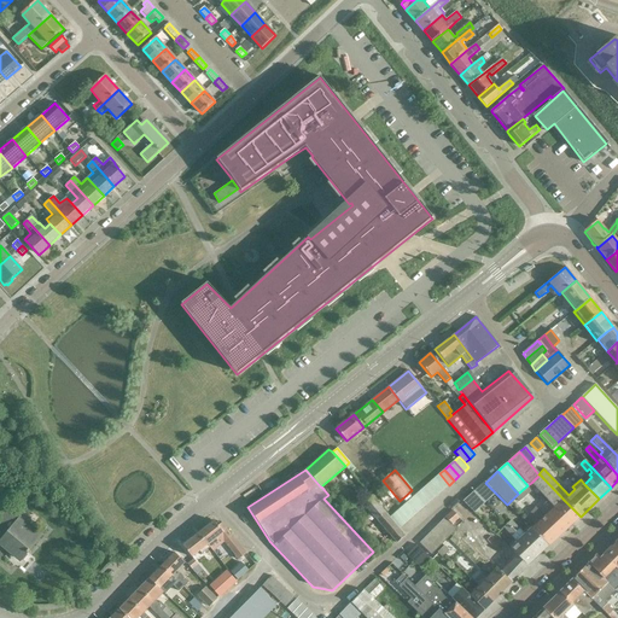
[(439,473),(435,478),(444,489),(449,485),(439,473)]
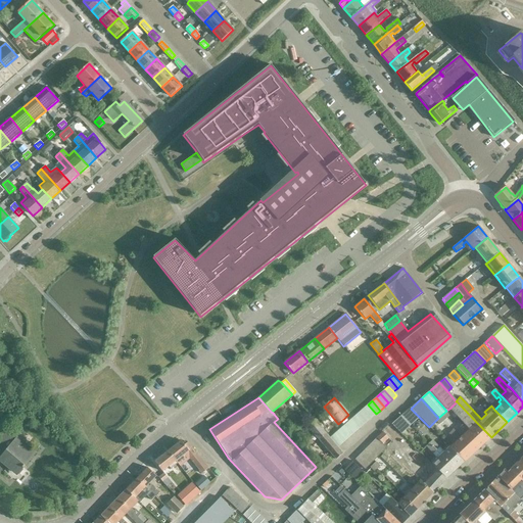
[(449,409),(469,430),(477,423),(457,401),(449,409)]
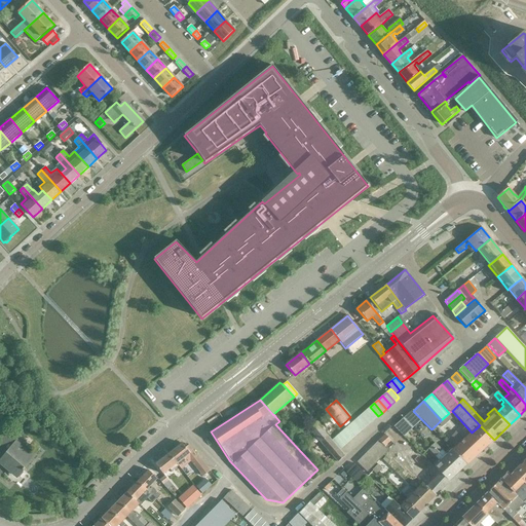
[(370,407),(365,411),(373,420),(378,416),(370,407)]
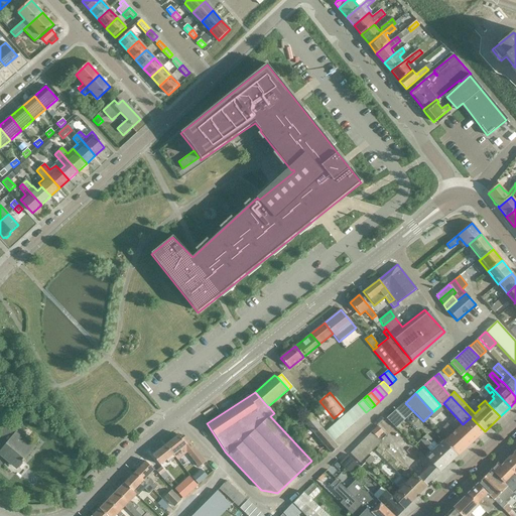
[(358,403),(354,406),(362,416),(366,412),(358,403)]
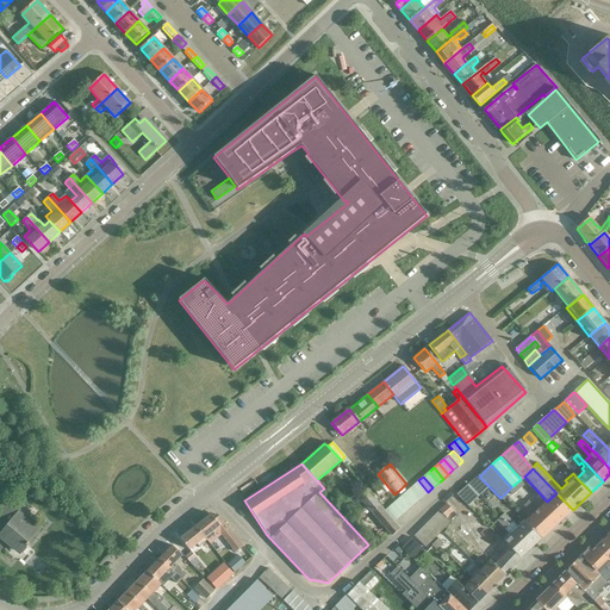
[(479,477),(467,486),(478,497),(490,487),(479,477)]
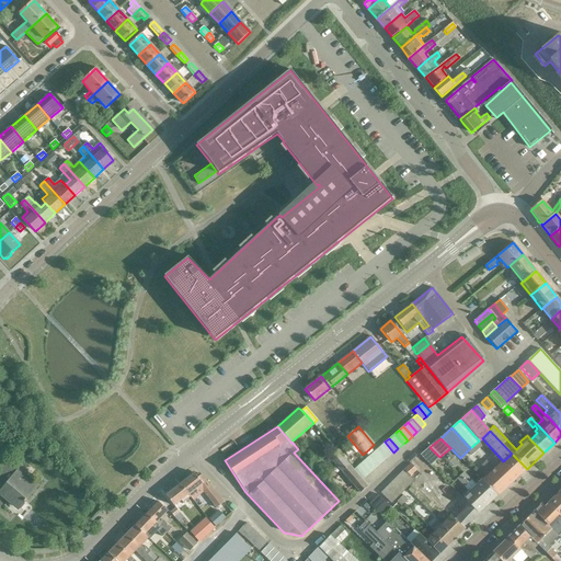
[(393,453),(385,442),(380,446),(389,456),(393,453)]
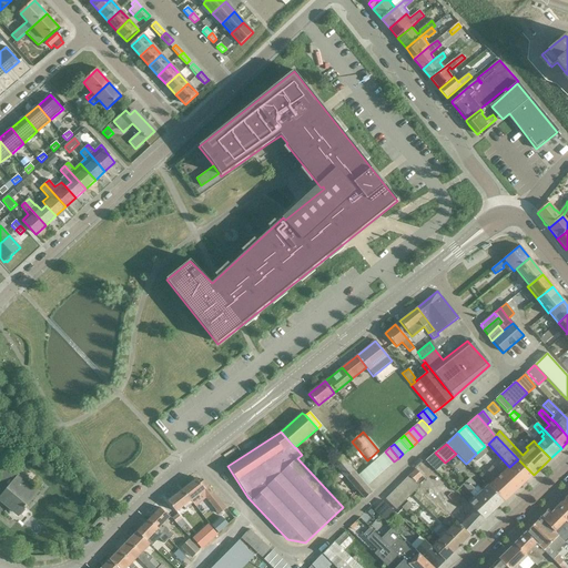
[(385,452),(381,456),(389,466),(394,462),(385,452)]
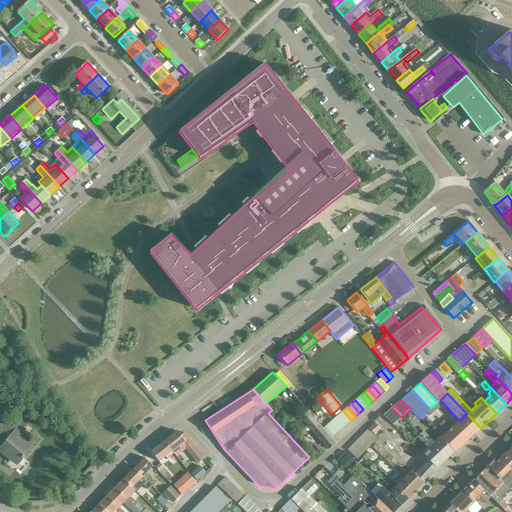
[(401,417),(392,408),(383,416),(392,425),(401,417)]
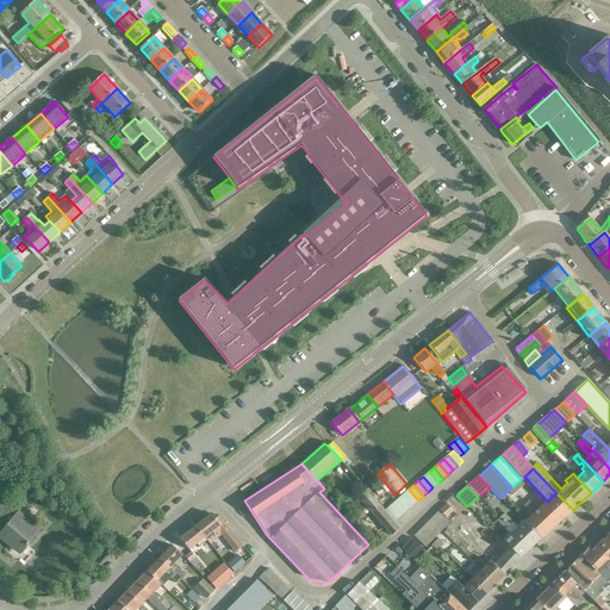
[(418,500),(409,490),(404,493),(414,505),(418,500)]
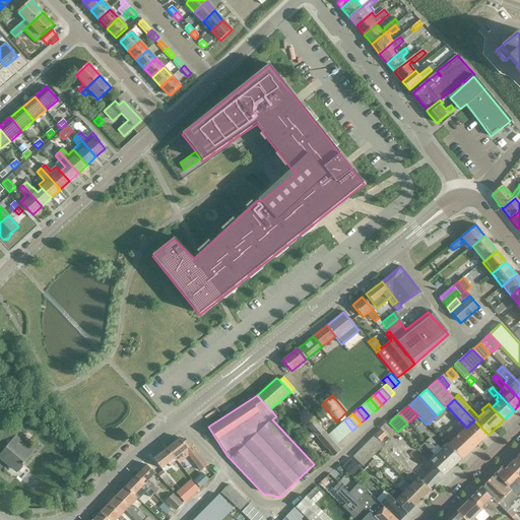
[(335,445),(327,436),(313,418),(306,425),(333,457),(340,451),(335,445)]
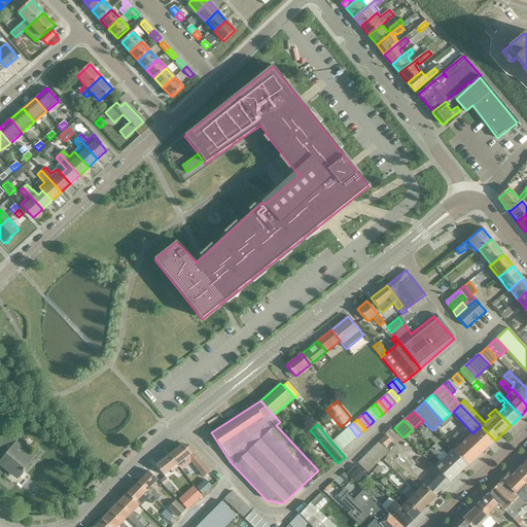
[(357,436),(349,426),(345,430),(353,440),(357,436)]
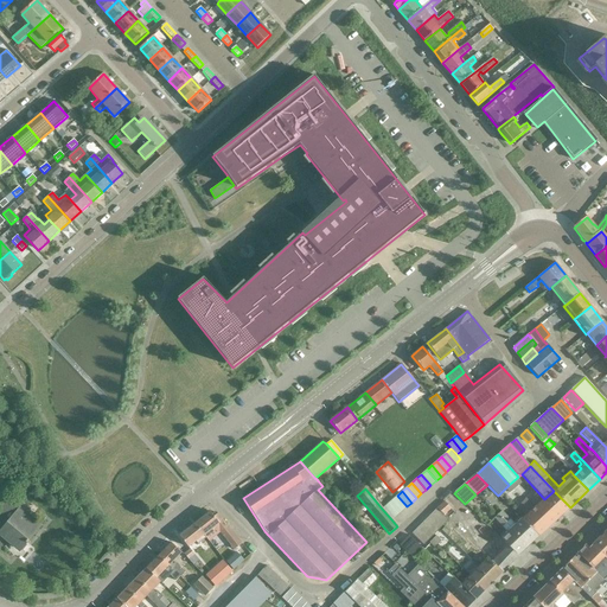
[(554,491),(544,499),(536,506),(534,504),(532,506),(526,499),(519,505),(528,515),(522,519),(526,524),(540,536),(551,525),(570,508),(554,491)]
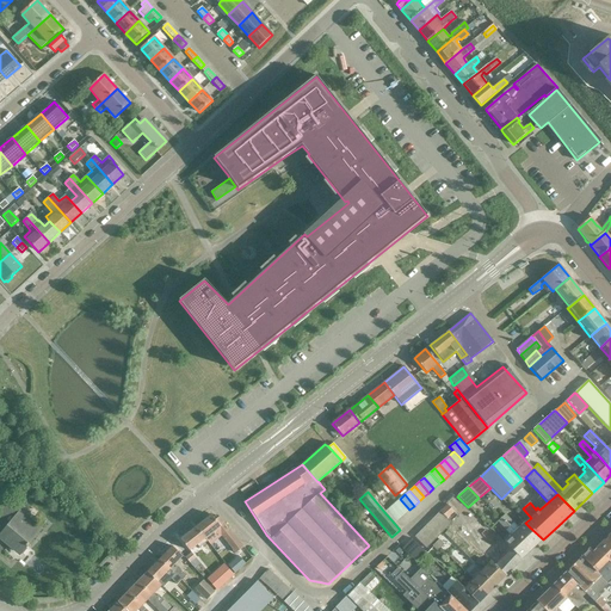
[(400,499),(394,504),(405,514),(409,510),(400,499)]
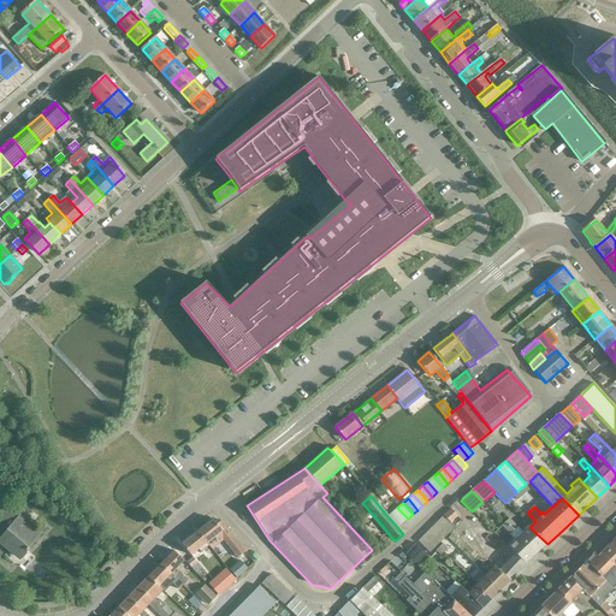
[(0,525),(3,527),(15,513),(7,507),(0,514),(0,525)]
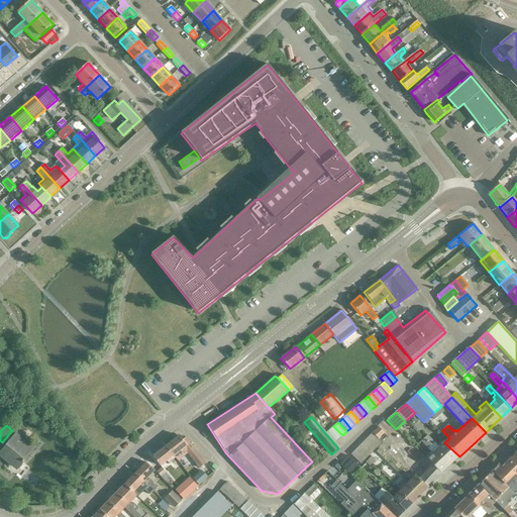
[(342,435),(333,426),(329,429),(337,439),(342,435)]
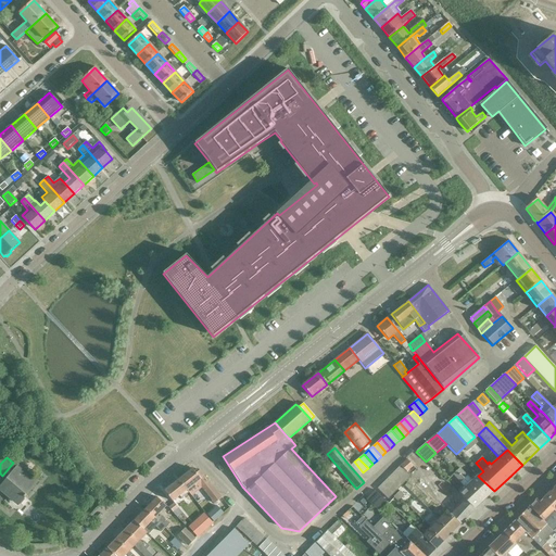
[(406,459),(400,466),(409,475),(415,470),(412,467),(413,466),(406,459)]
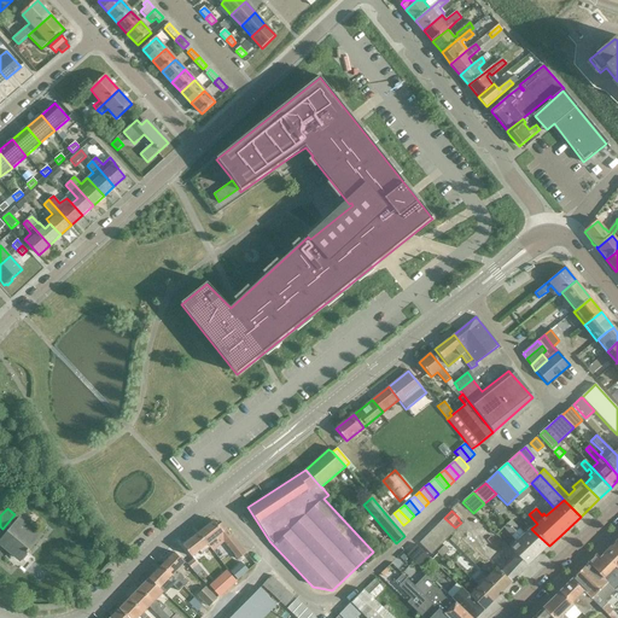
[(389,518),(398,529),(403,525),(394,513),(389,518)]
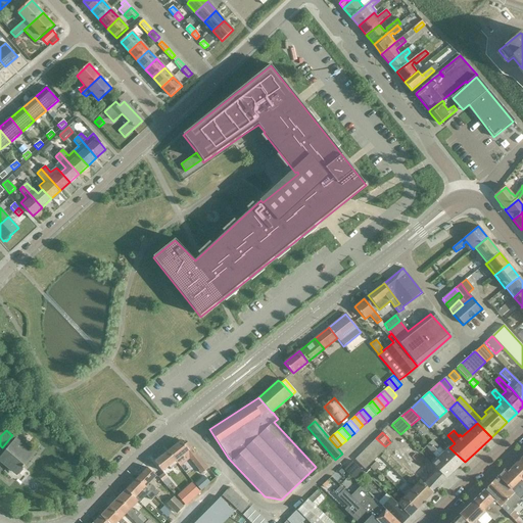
[(386,447),(385,446),(376,438),(371,442),(381,453),(386,447)]
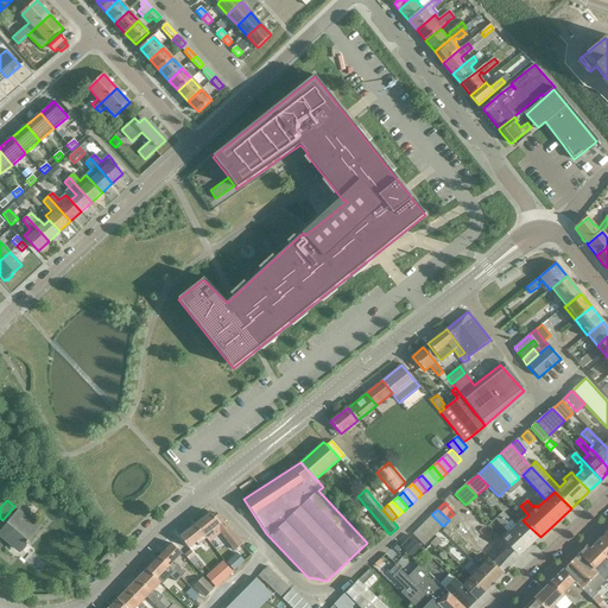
[(502,512),(499,515),(512,530),(530,548),(540,537),(527,525),(523,520),(523,519),(515,526),(502,512)]
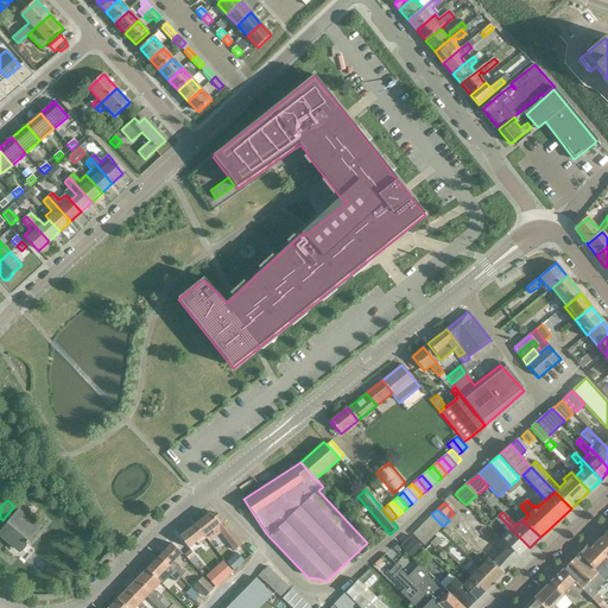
[(40,527),(23,513),(18,519),(16,515),(0,533),(0,534),(20,551),(40,527)]
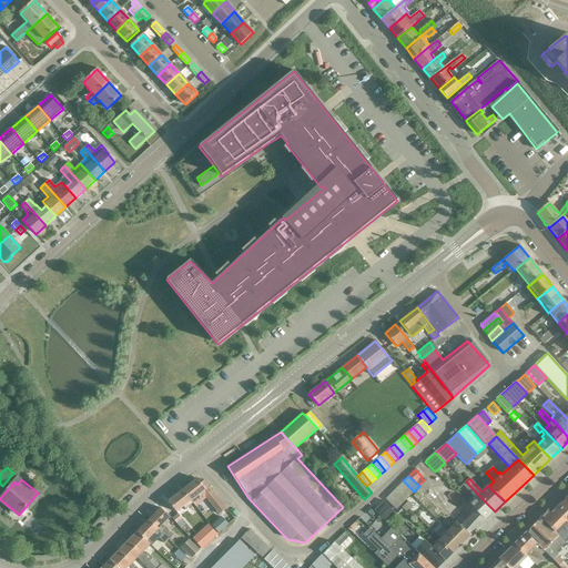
[(182,490),(192,504),(195,507),(205,498),(219,515),(226,509),(203,480),(200,484),(196,479),(182,490)]
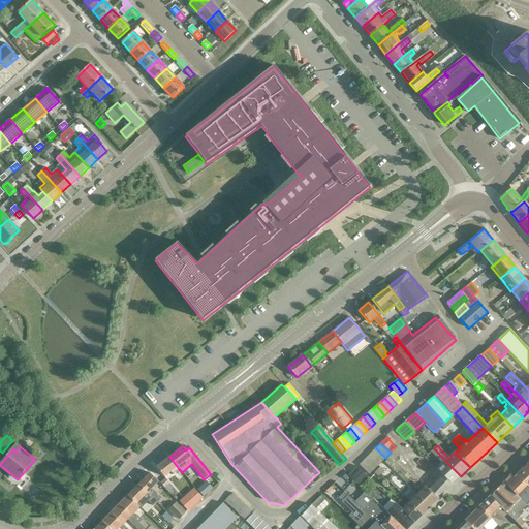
[(375,447),(371,453),(381,463),(385,458),(375,447)]
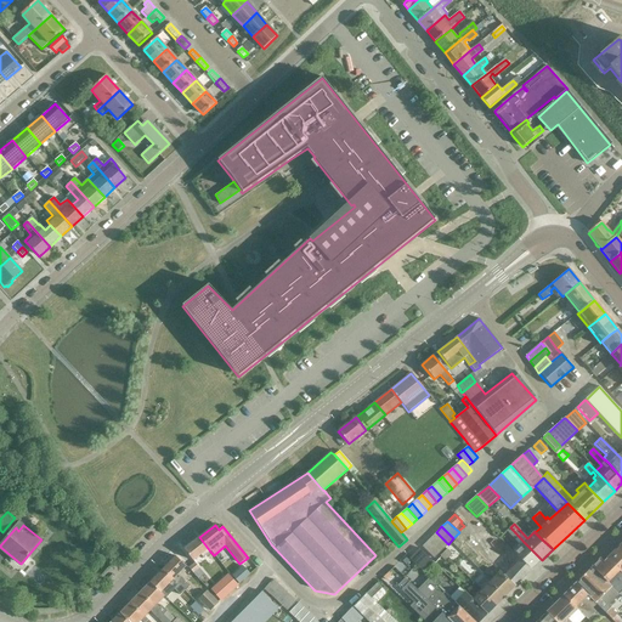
[(524,542),(510,527),(505,531),(514,539),(520,546),(513,552),(531,570),(542,560),(524,542)]
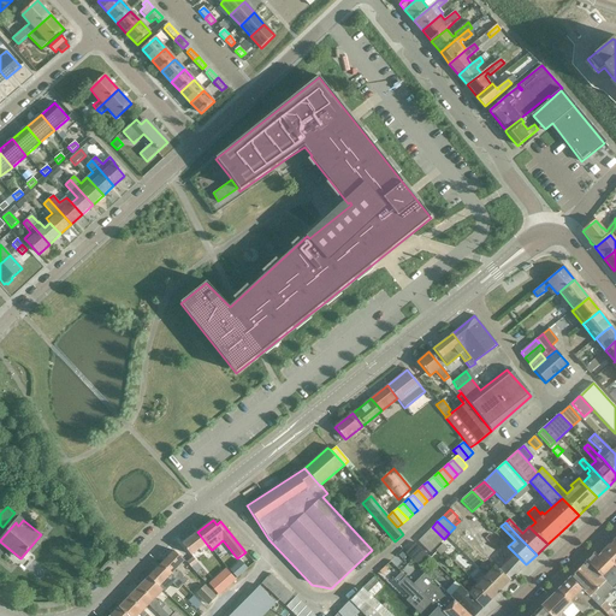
[(432,527),(427,532),(439,544),(444,539),(432,527)]
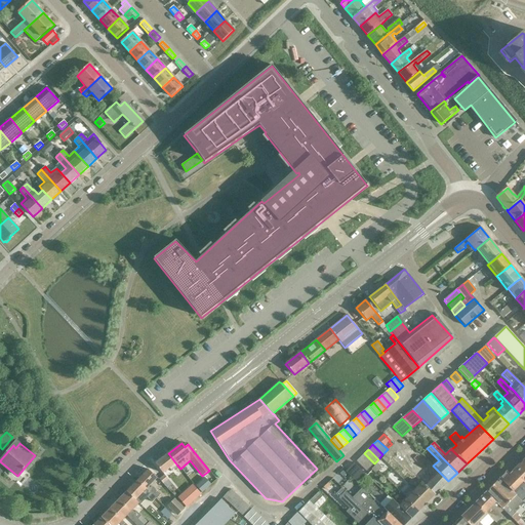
[(168,453),(155,465),(163,474),(169,469),(171,471),(177,466),(168,453)]
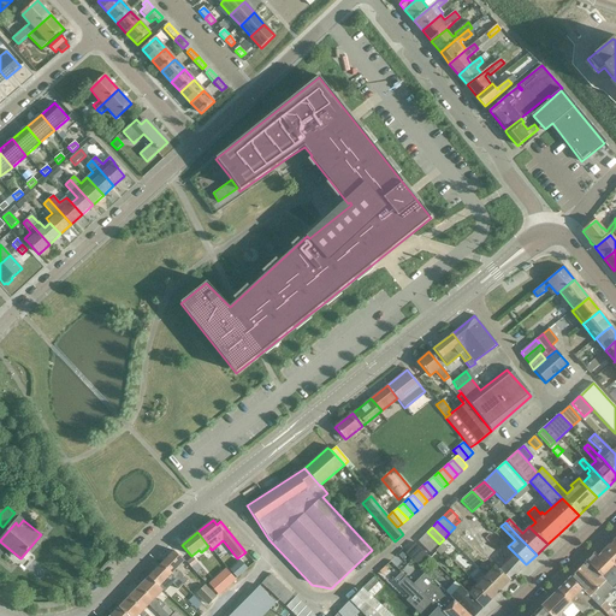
[(439,544),(427,532),(422,537),(434,549),(439,544)]
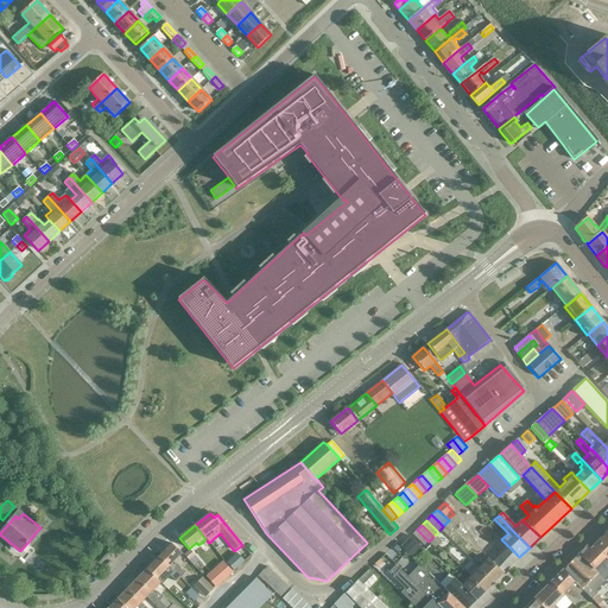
[(429,542),(417,530),(412,534),(424,546),(429,542)]
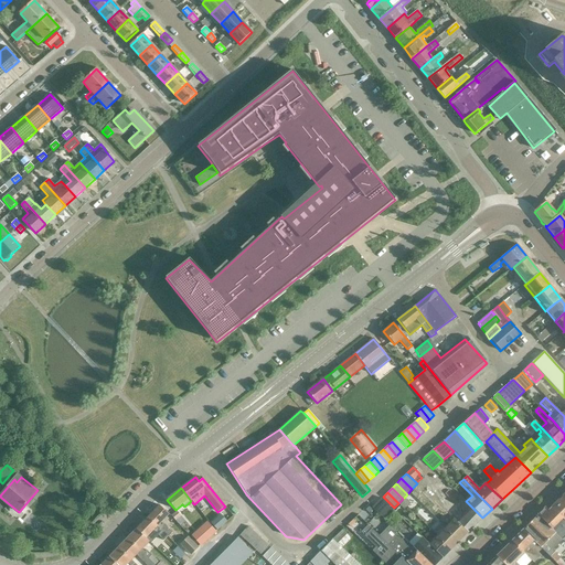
[(439,505),(454,520),(454,519),(468,533),(482,518),(466,501),(461,497),(461,498),(454,505),(446,498),(439,505)]
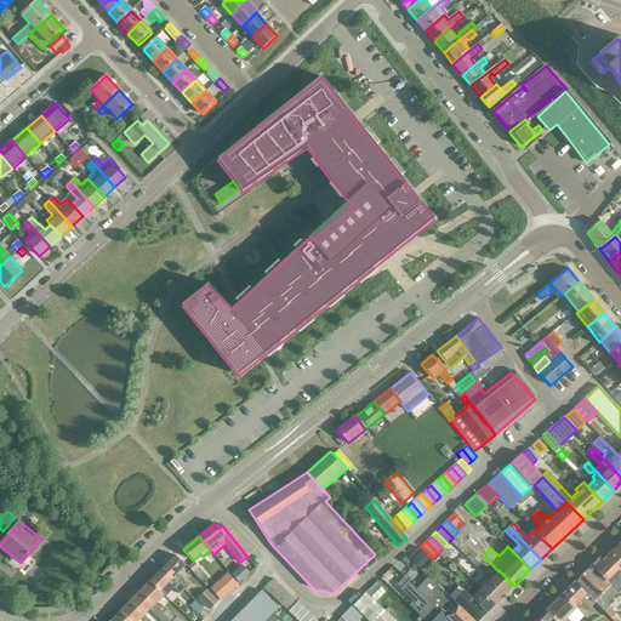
[(620,548),(617,546),(605,558),(607,558),(619,570),(620,573),(620,548)]
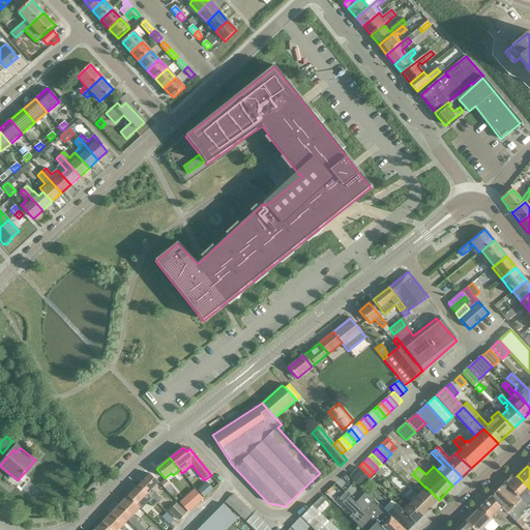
[(357,468),(349,476),(360,488),(369,478),(357,468)]
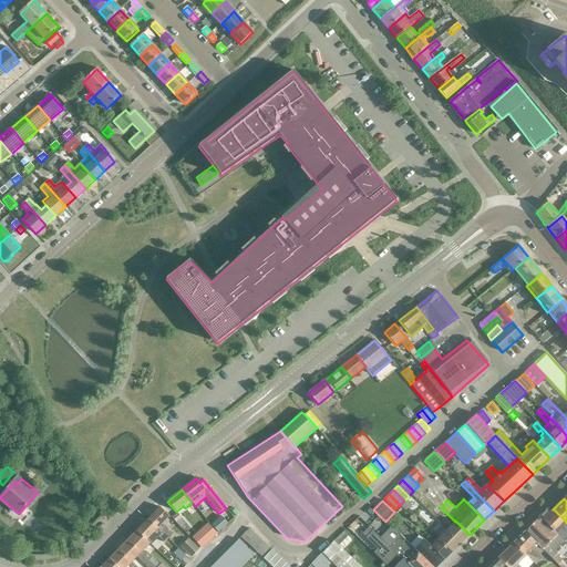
[(160,507),(148,519),(168,539),(172,535),(164,527),(162,528),(161,526),(169,517),(160,507)]
